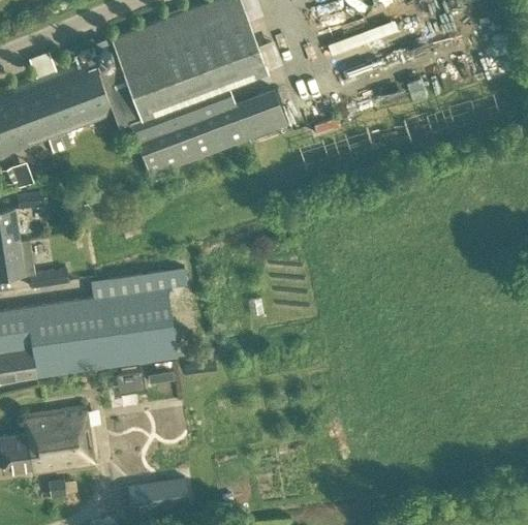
[(66,133),(104,119),(114,116),(119,128),(131,123),(153,181),(289,130),(274,89),(235,103),(228,85),(267,70),(239,0),(215,0),(112,39),(122,65),(99,73),(92,57),(0,91),(0,159),(48,142),(53,155),(71,148),(66,133)]
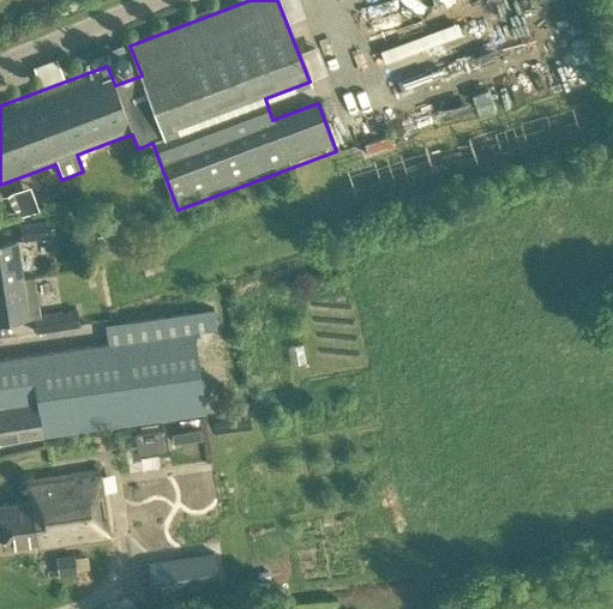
[(1,202),(7,219),(22,213),(16,197),(1,202)]
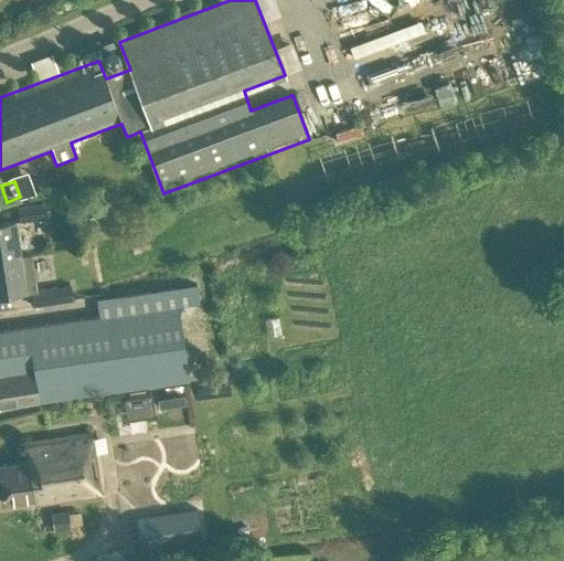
[(18,224),(42,220),(40,208),(16,212),(18,224)]
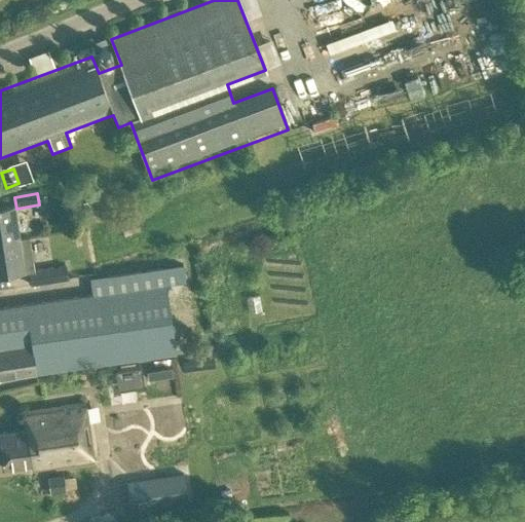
[(99,201),(84,206),(87,217),(102,213),(99,201)]
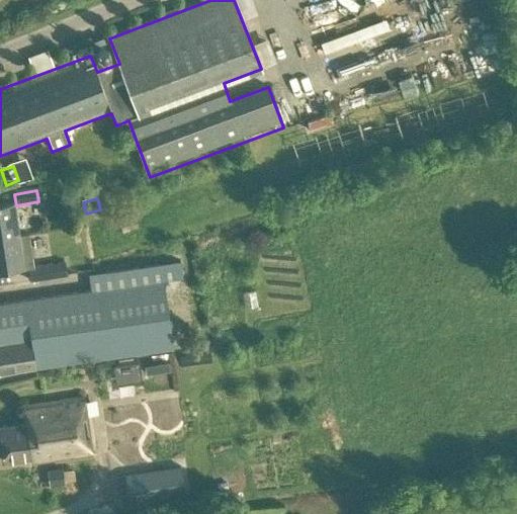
[(0,207),(0,242),(16,240),(11,206),(0,207)]
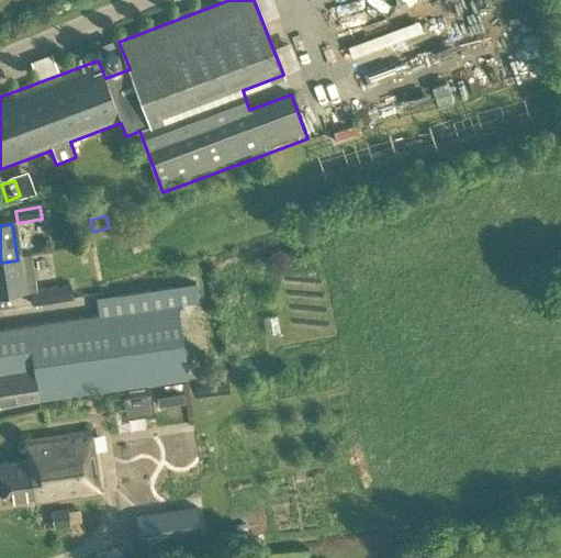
[(0,298),(23,294),(27,294),(30,308),(70,301),(68,288),(34,293),(29,258),(18,260),(0,263),(0,298)]
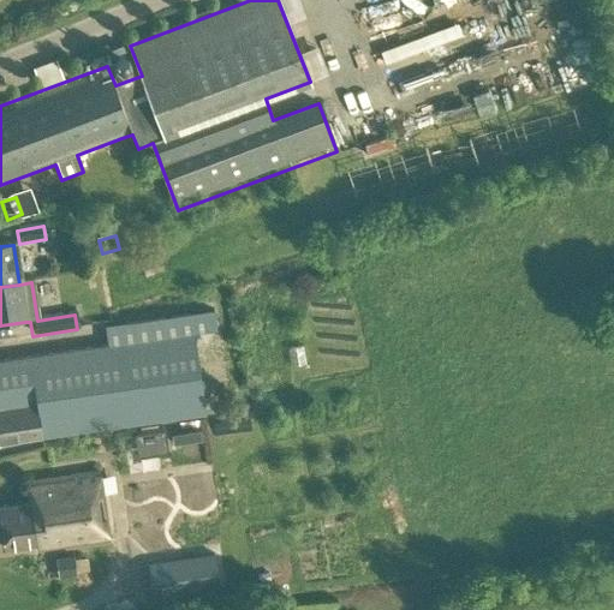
[(215,311),(126,326),(106,329),(108,347),(0,363),(0,444),(207,414),(194,336),(219,333),(215,311)]
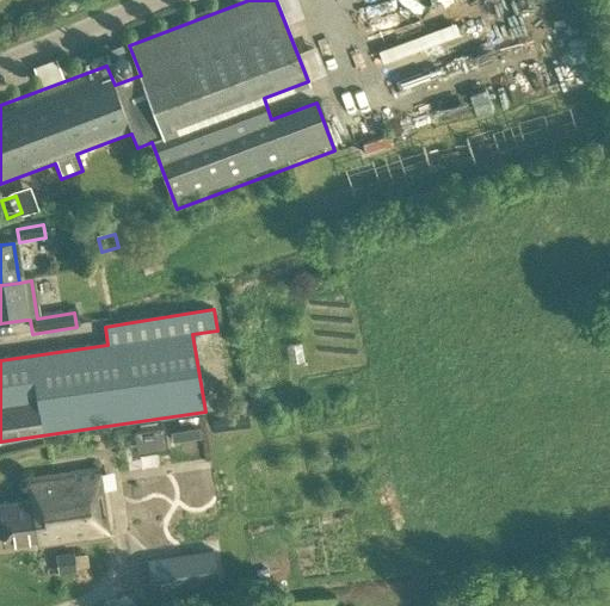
[(152,447),(209,440),(208,425),(151,432),(152,447)]
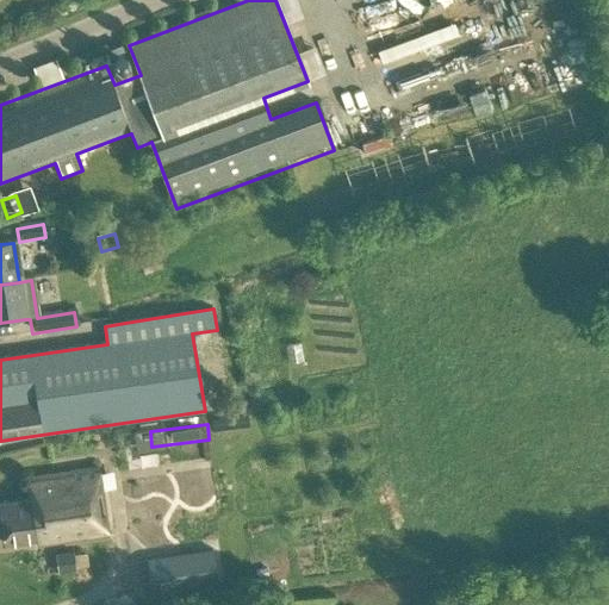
[(35,550),(37,550),(110,541),(100,471),(26,480),(29,501),(0,505),(0,512),(5,549),(33,546),(35,550)]
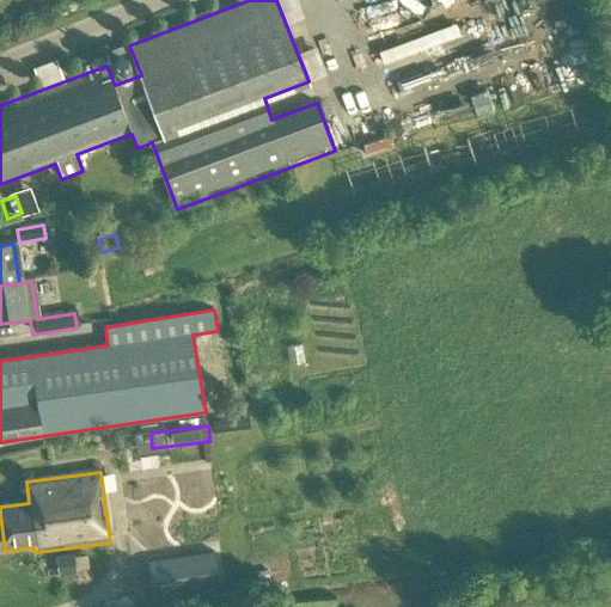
[(213,555),(148,563),(153,593),(218,586),(213,555)]
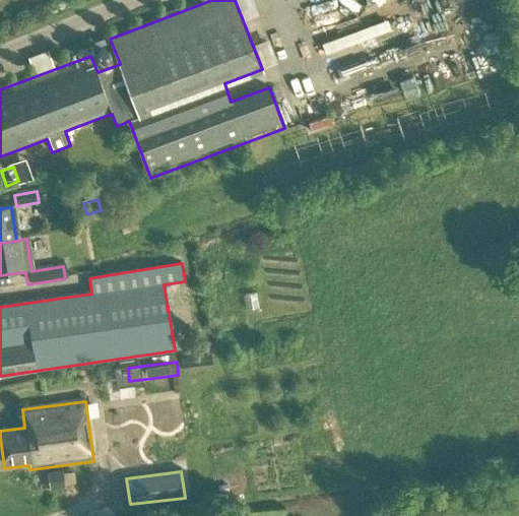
[(63,473),(48,475),(51,490),(65,488),(63,473)]
